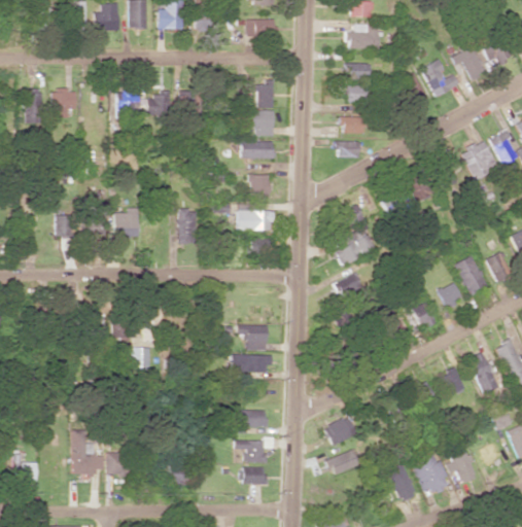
[(87,23),(87,0),(78,0),(70,0),(70,22),(87,23)]
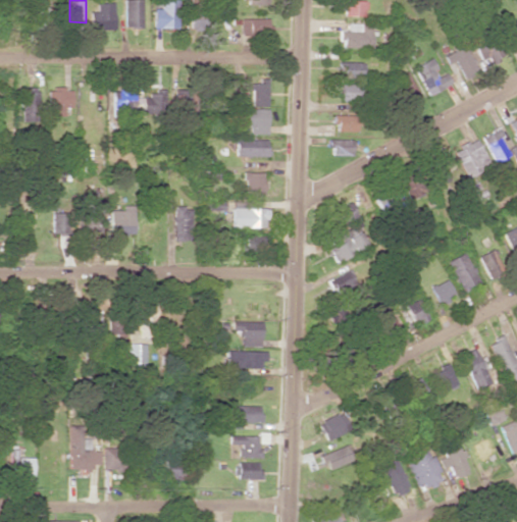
[(128,0),(128,27),(146,28),(147,0),(128,0)]
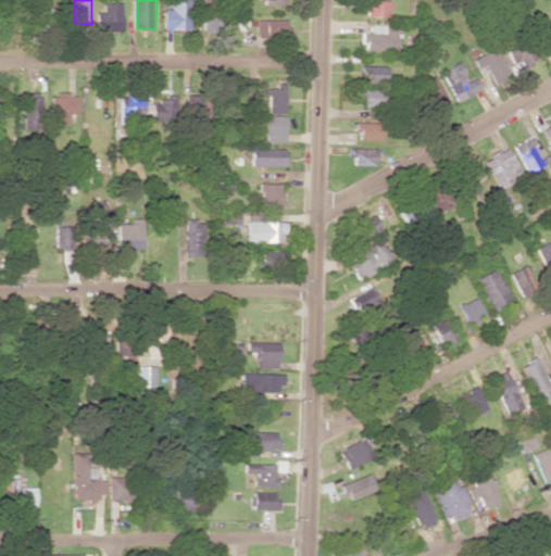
[(236,0),(216,0),(200,0),(200,8),(208,8),(208,16),(225,16),(225,7),(237,7),(236,0)]
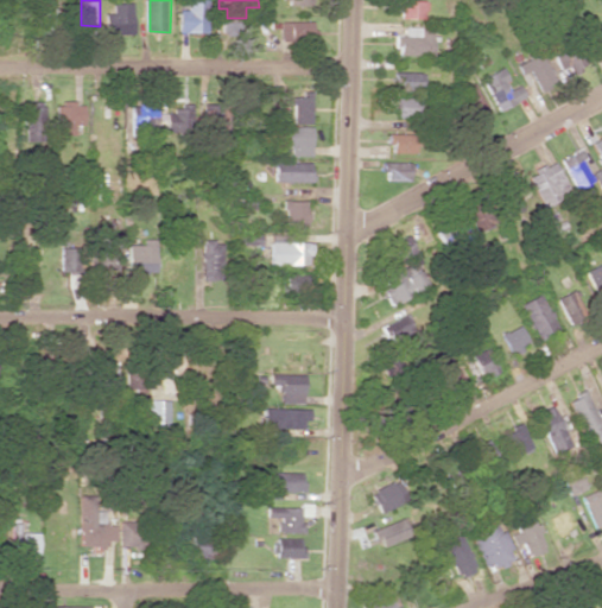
[(401,0),(403,19),(431,18),(430,0),(401,0)]
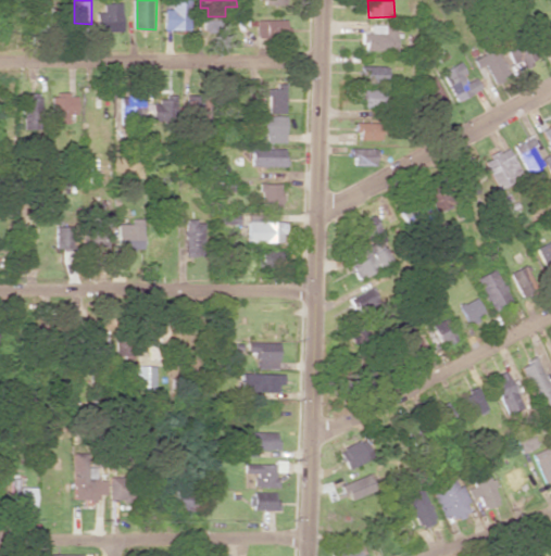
[(126,2),(105,3),(107,32),(127,30),(126,2)]
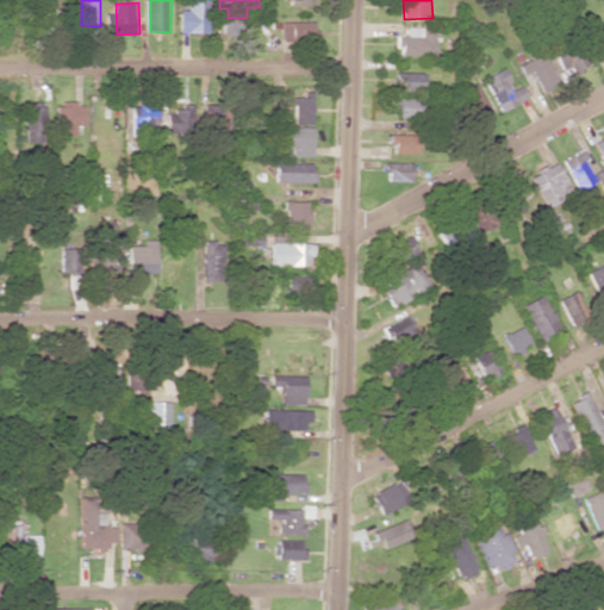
[(321,20),(286,22),(287,41),(321,39),(321,20)]
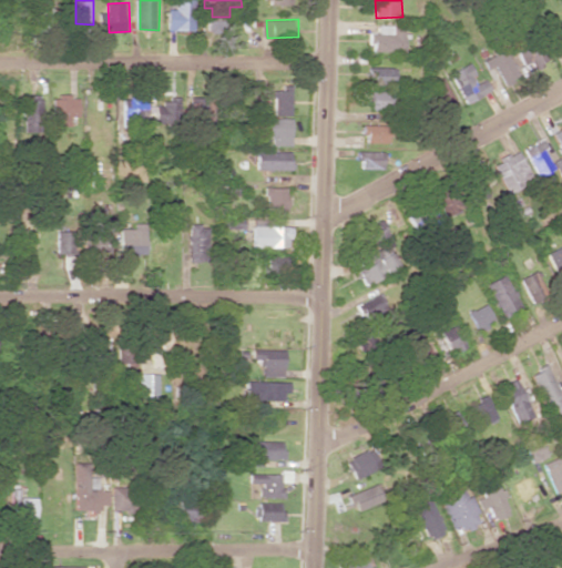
[(408,51),(408,26),(381,26),(381,32),(375,32),(375,51),(408,51)]
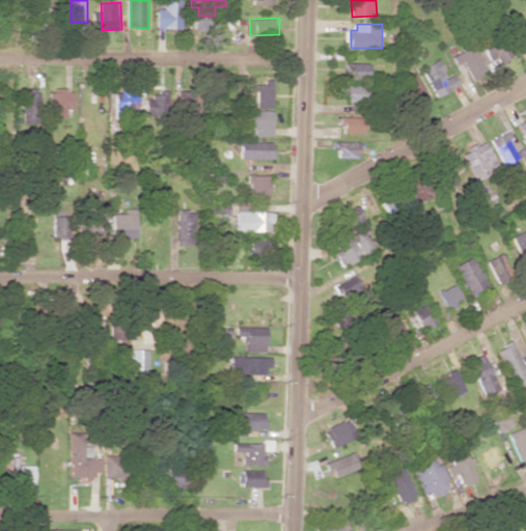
[(522,51),(525,50),(525,24),(515,29),(522,51)]
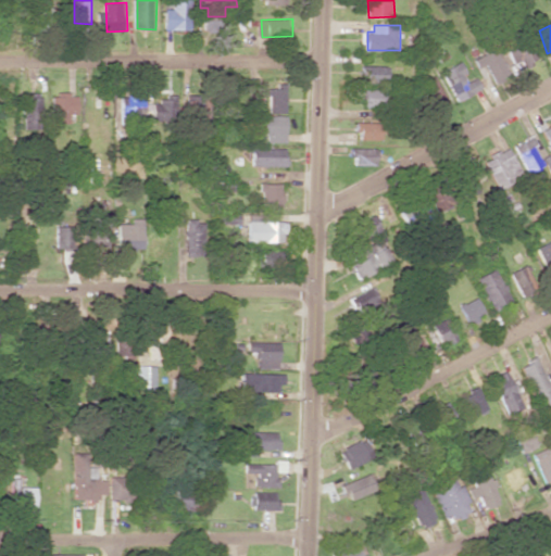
[(541,60),(530,37),(509,47),(516,63),(523,59),(527,66),(541,60)]
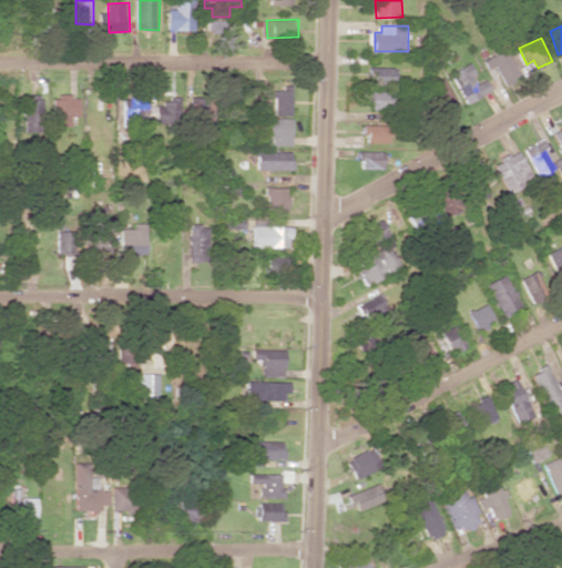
[(491,69),(499,64),(508,84),(523,78),(510,49),(487,60),(491,69)]
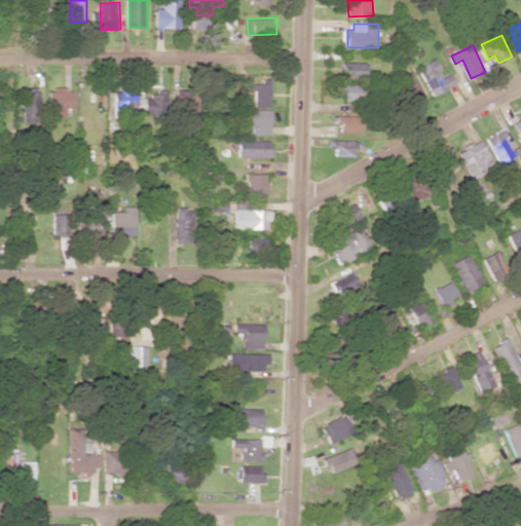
[(436,96),(459,83),(454,73),(447,76),(438,59),(421,67),(436,96)]
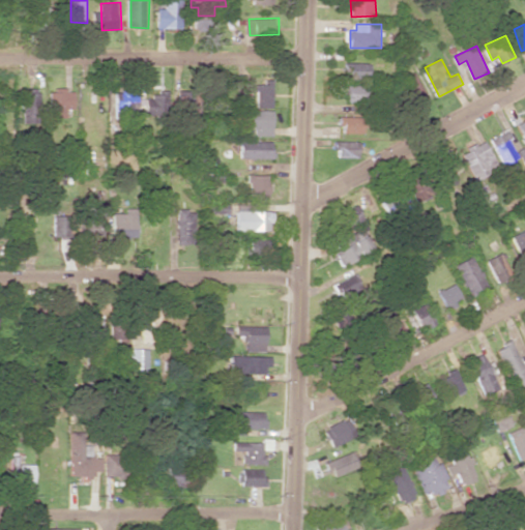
[(372,62),(351,63),(352,78),(373,77),(372,62)]
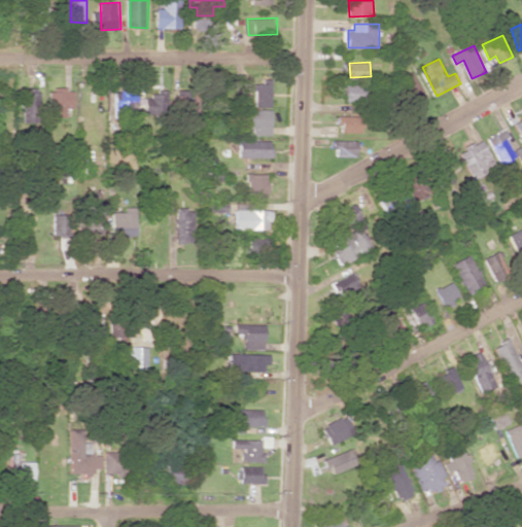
[(413,108),(429,101),(416,71),(399,78),(413,108)]
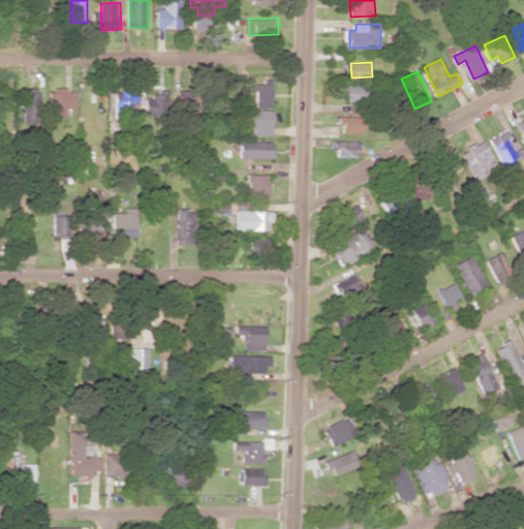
[(275,81),(258,82),(258,106),(276,106),(275,81)]
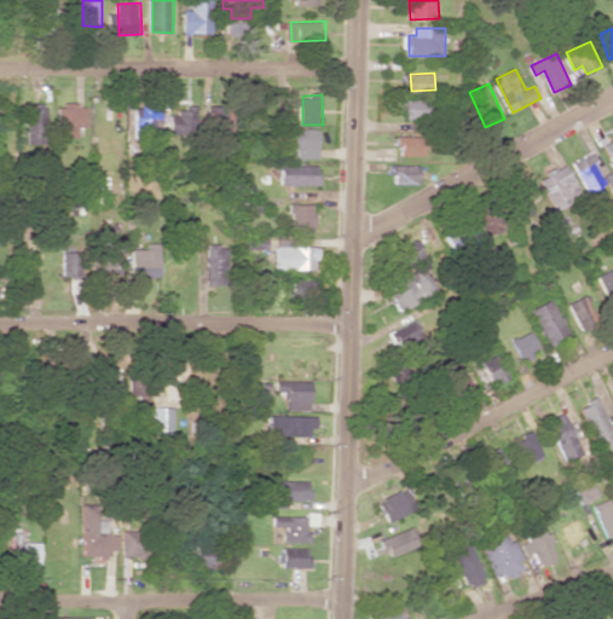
[(90,127),(90,104),(61,104),(61,137),(81,137),(81,127),(90,127)]
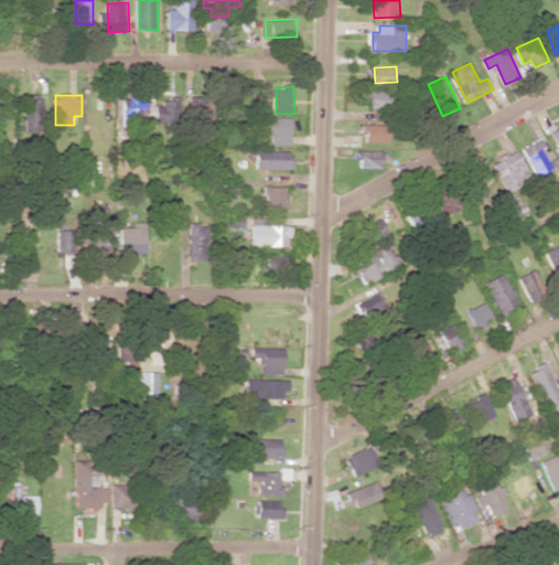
[(195,96),(195,126),(218,125),(218,95),(195,96)]
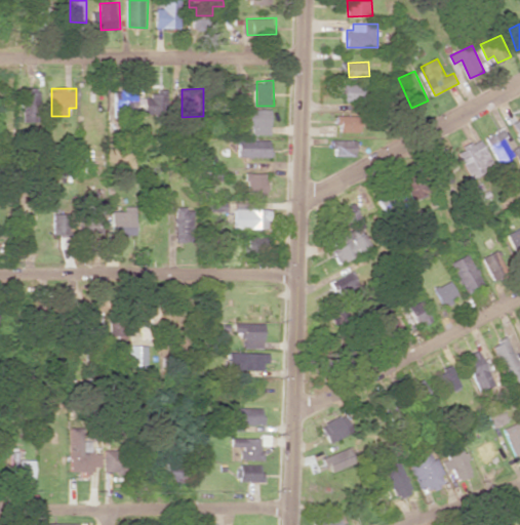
[(117,118),(129,117),(129,124),(140,124),(138,90),(116,90),(117,118)]
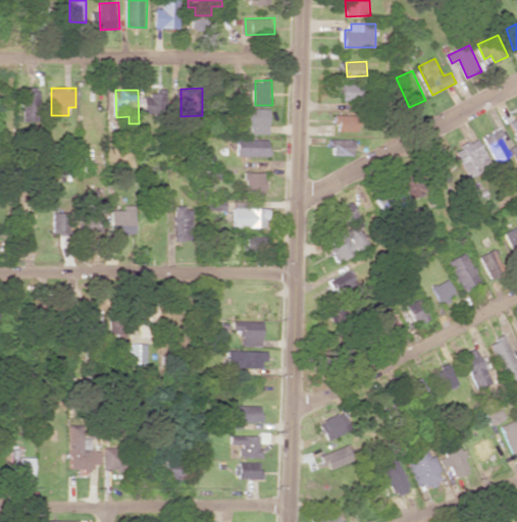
[(43,91),(27,91),(26,119),(42,120),(43,91)]
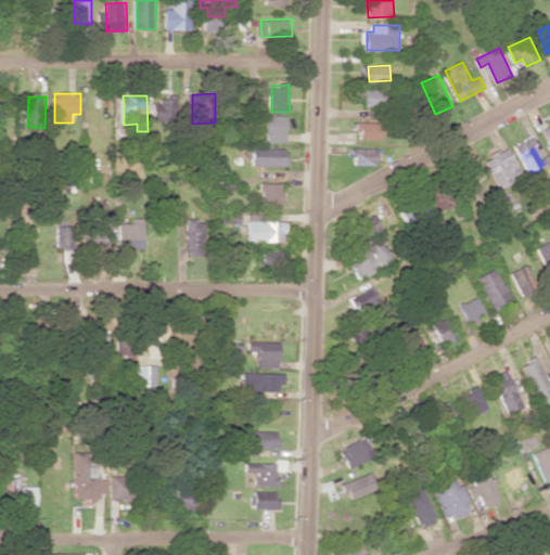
[(156,118),(176,118),(175,100),(155,100),(156,118)]
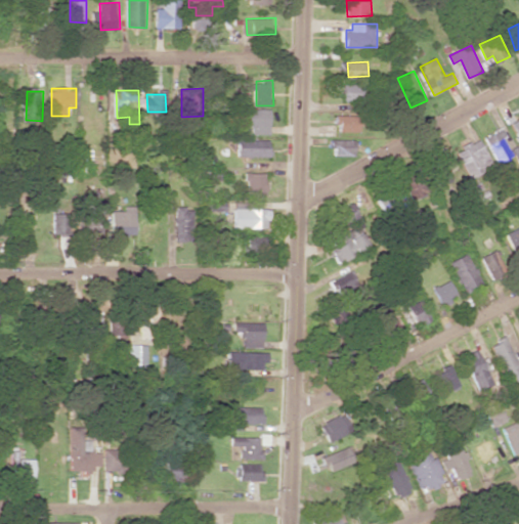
[(273,134),(273,108),(248,108),(248,126),(256,126),(256,133),(273,134)]
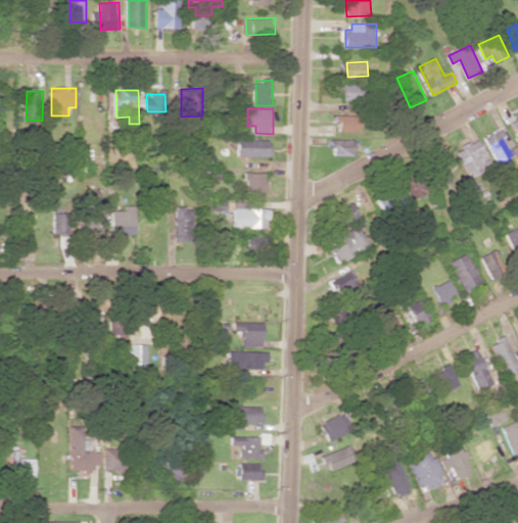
[(362,131),(362,115),(340,114),(340,131),(362,131)]
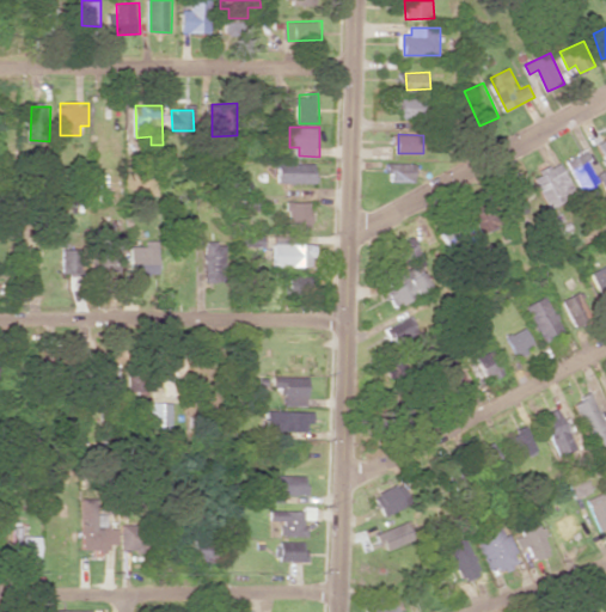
[(568,158),(582,189),(601,181),(587,150),(568,158)]
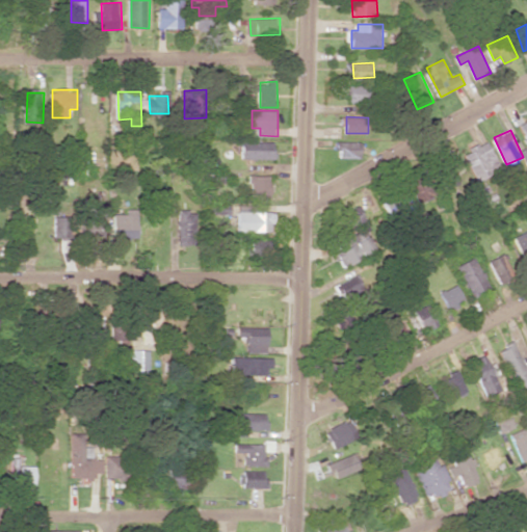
[(245,158),(278,159),(278,142),(245,141),(245,158)]
